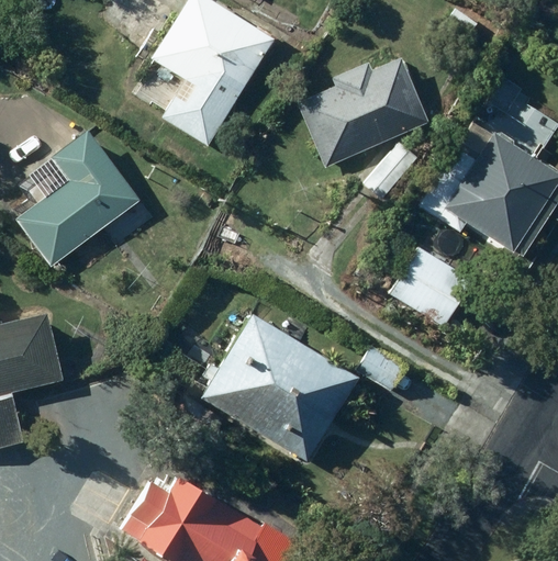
[(186,78),(163,118),(209,146),(276,35),(264,27),(265,25),(245,13),(243,18),(214,0),(183,0),(151,57),(186,78)]
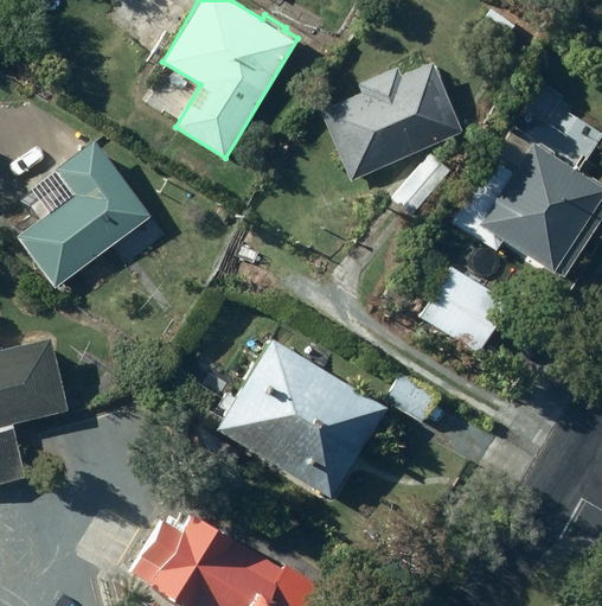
[(492,6),(473,34),(497,51),(517,24),(492,6)]
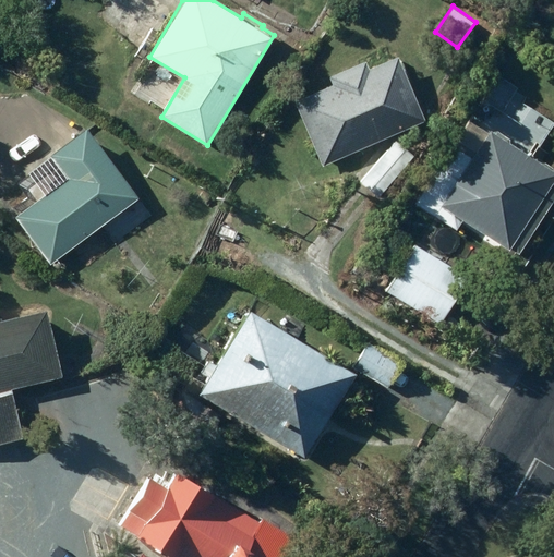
[(336,83),(296,101),(325,166),(426,120),(397,57),(369,69),(365,61),(332,75),(336,83)]
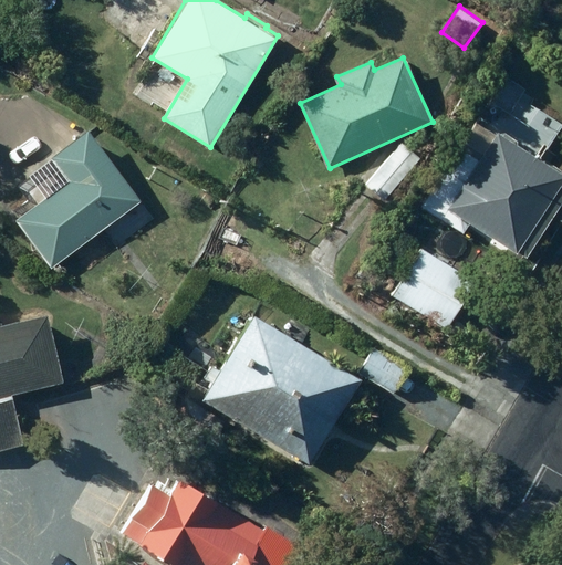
[(86,129),(50,158),(65,179),(13,219),(52,269),(141,200),(86,129)]
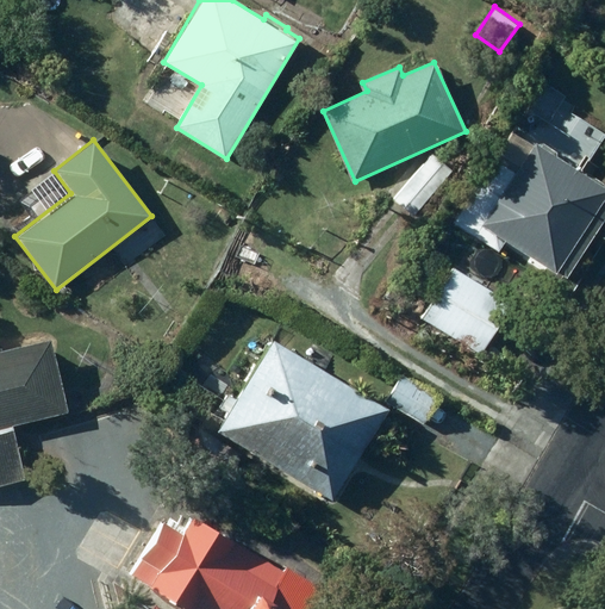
[(604,186),(535,143),(517,172),(496,159),(454,224),(499,252),(505,241),(557,273),(559,272),(569,278),(604,221),(604,186)]
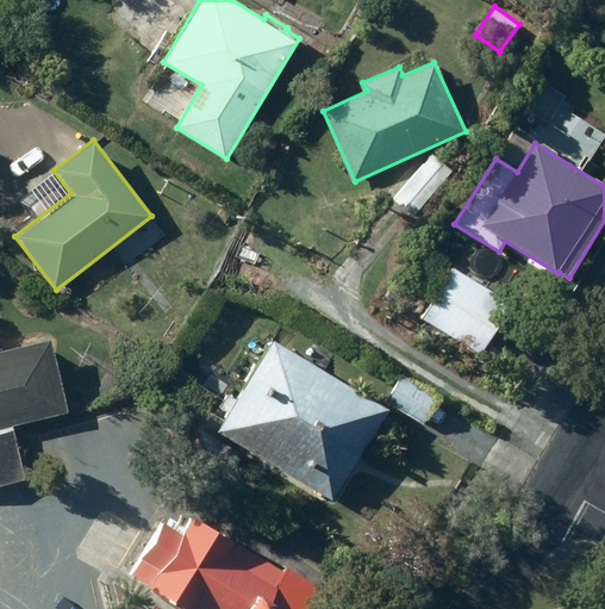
[(431,155),(397,200),(416,215),(450,171),(431,155)]
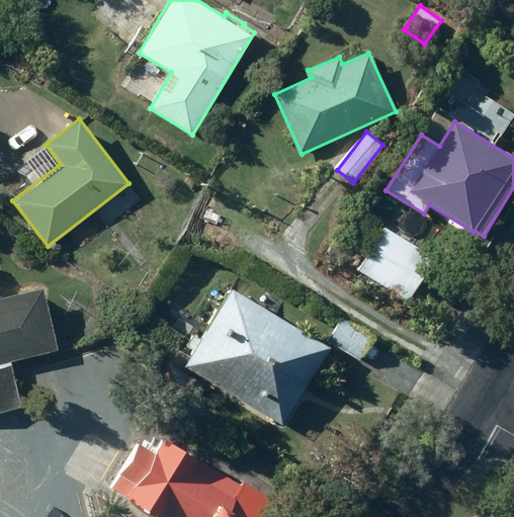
[(360,270),(410,300),(437,257),(387,226),(360,270)]
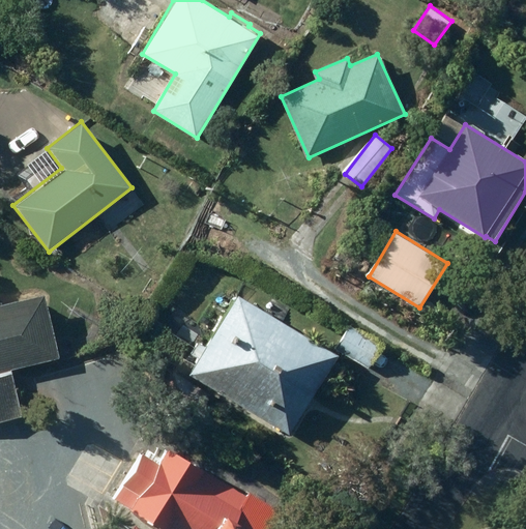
[(59,357),(44,294),(0,304),(0,421),(24,416),(12,369),(59,357)]
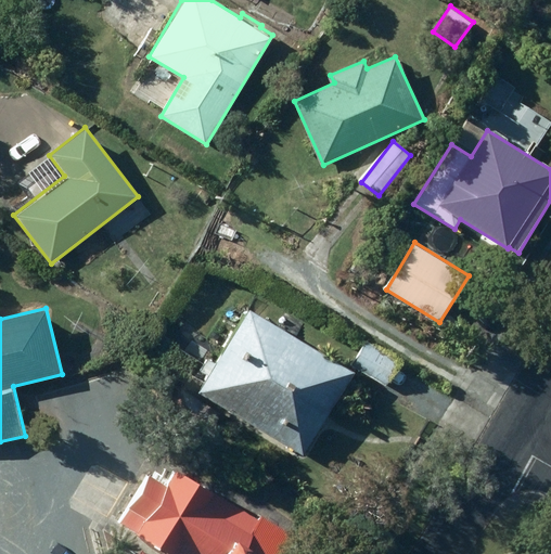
[(199,391),(304,455),(354,373),(247,309),(215,362),(207,358),(200,370),(208,374),(199,391)]
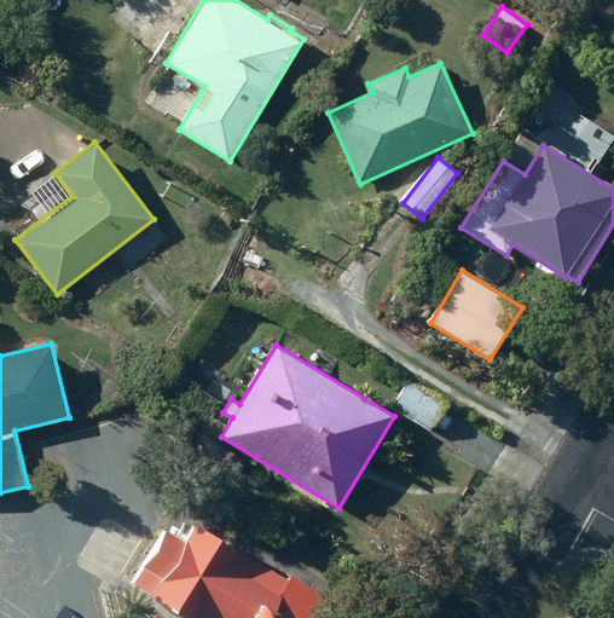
[(407,379),(392,405),(432,429),(447,404),(407,379)]
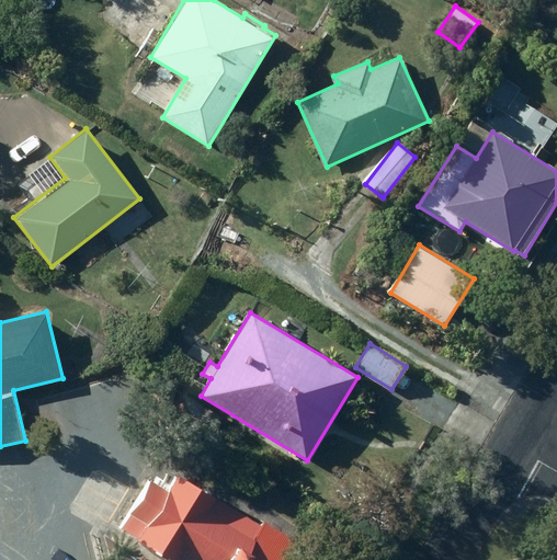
[(124,528),(139,537),(136,541),(141,555),(137,559),(274,559),(285,544),(179,480),(170,494),(151,483),(124,528)]
